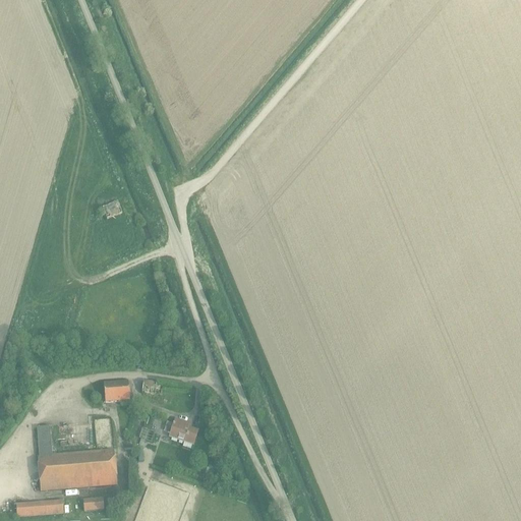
[(384,27),(386,20),(377,18),(375,25),(384,27)]
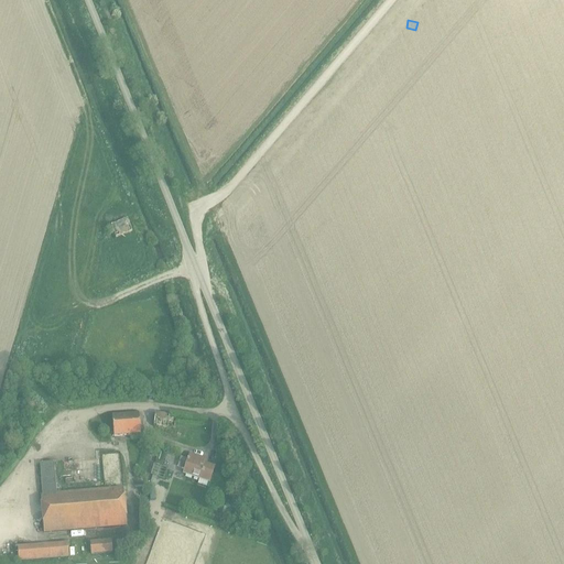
[(116,237),(132,231),(128,218),(111,225),(116,237)]
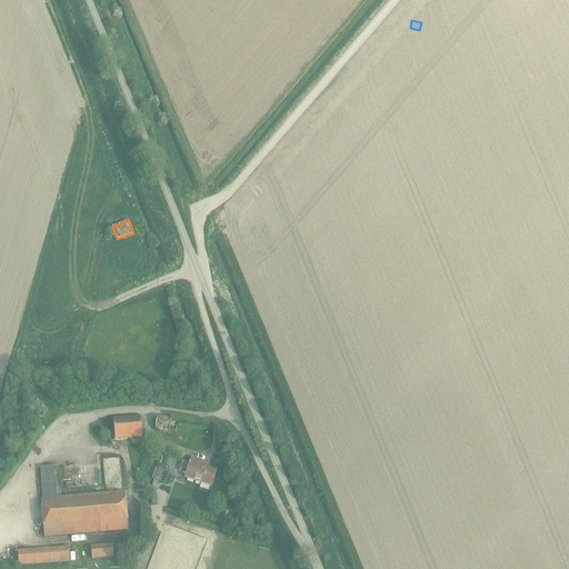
[(172,432),(173,426),(170,426),(170,419),(156,417),(155,430),(172,432)]
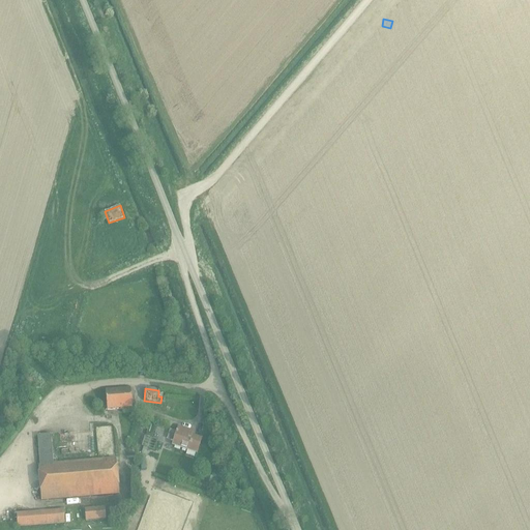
[(107,410),(131,408),(130,389),(106,390),(107,410)]
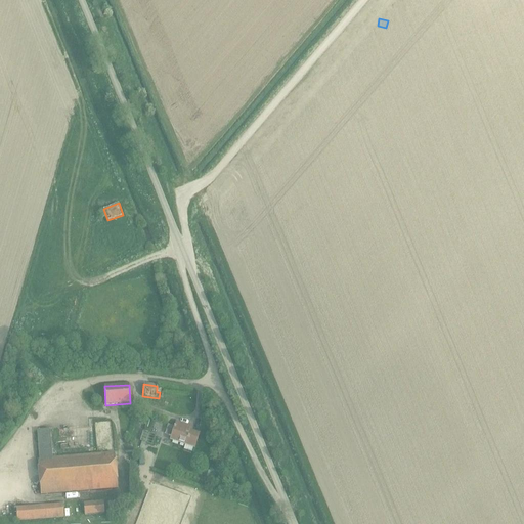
[(22,408),(8,404),(5,411),(19,416),(22,408)]
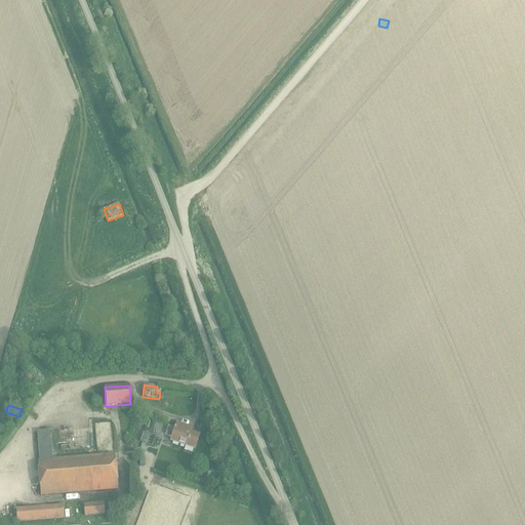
[(70,433),(84,433),(84,421),(65,421),(65,426),(70,426),(70,433)]
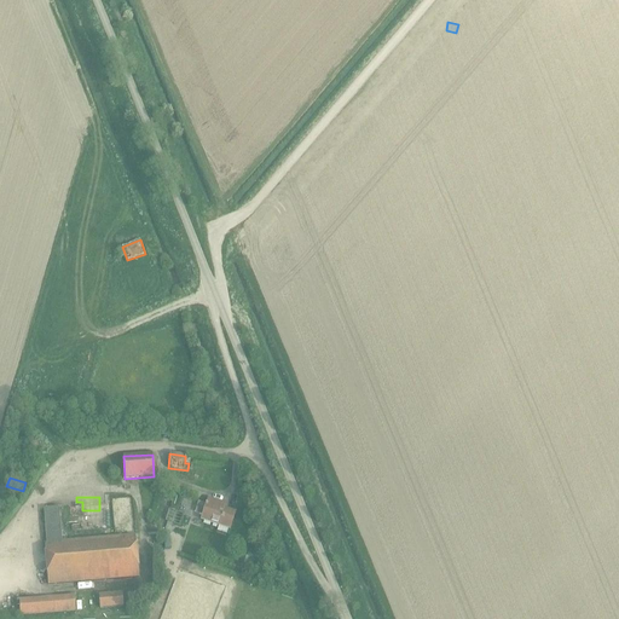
[(198,502),(195,513),(203,516),(202,521),(229,530),(235,513),(226,510),(225,509),(227,504),(223,503),(209,498),(207,505),(198,502)]
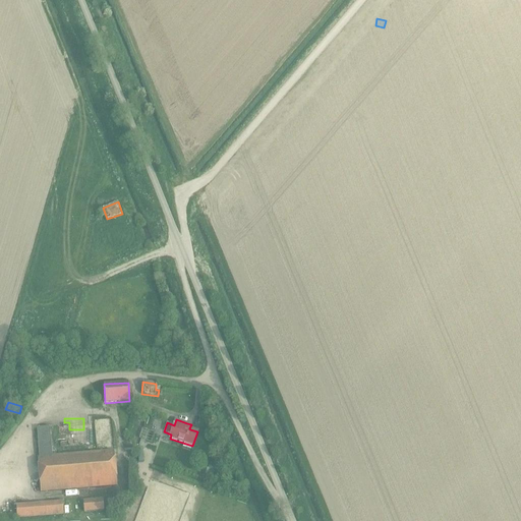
[(41,493),(116,486),(113,451),(51,456),(50,448),(49,428),(36,428),(37,448),(38,457),(41,493)]
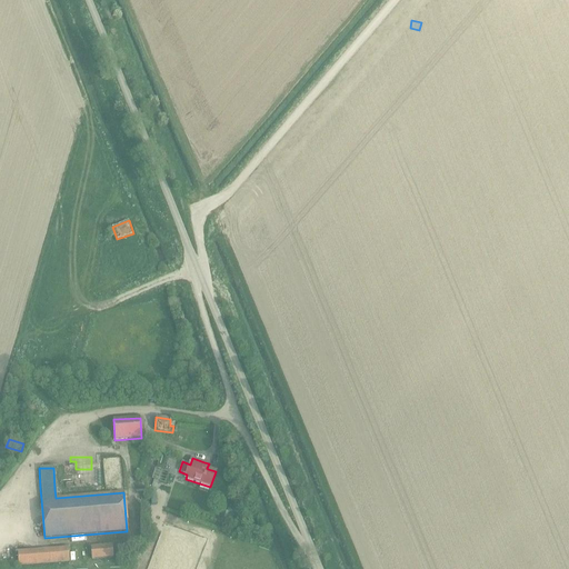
[(235,512),(232,519),(238,521),(241,515),(235,512)]
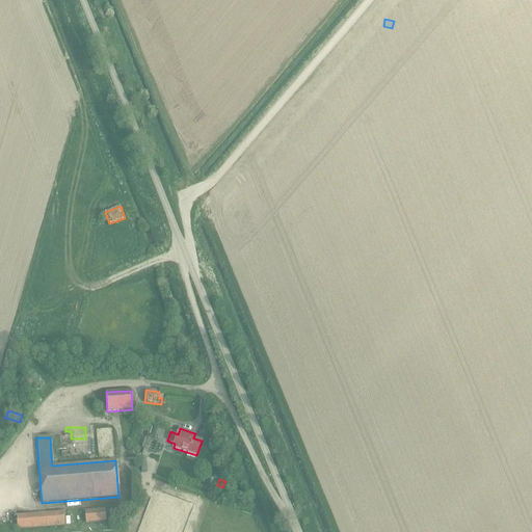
[(85,523),(105,522),(105,510),(85,511),(85,523)]
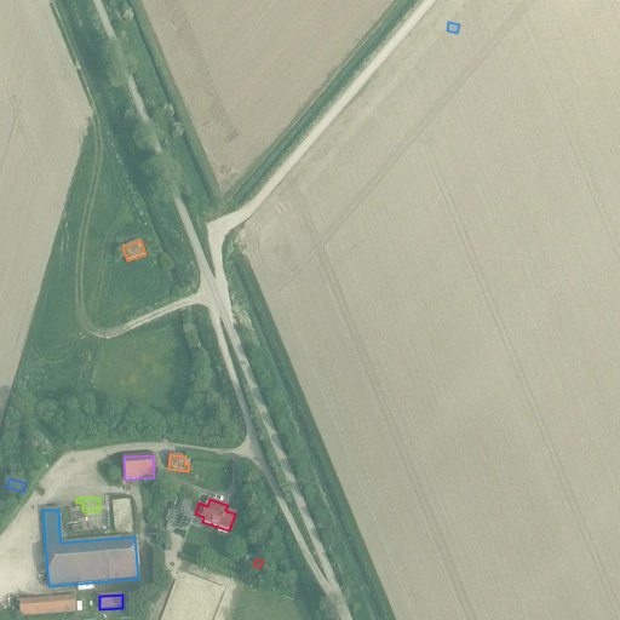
[(19,616),(75,612),(74,597),(18,601),(19,616)]
